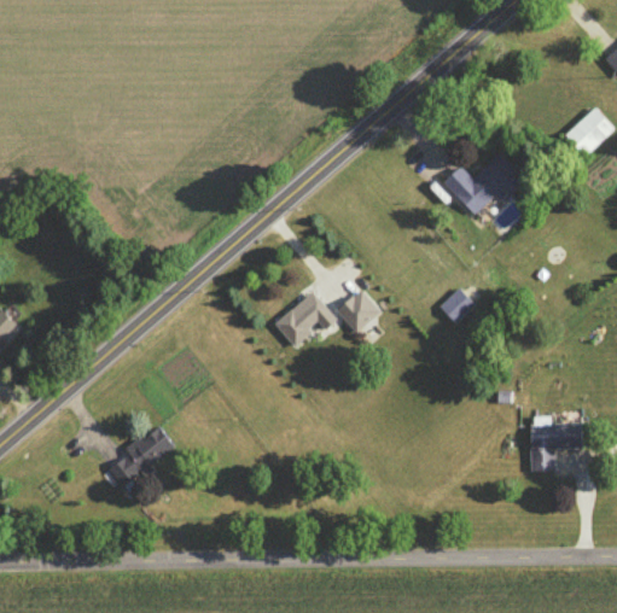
[(616,47),(604,60),(616,74),(616,47)]
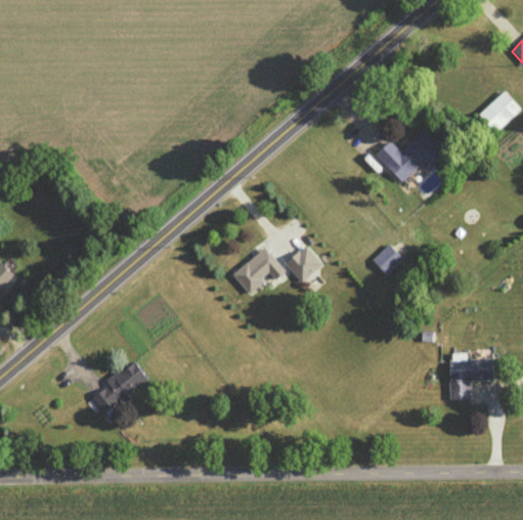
[(492,133),(521,113),(507,92),(478,113),(492,133)]
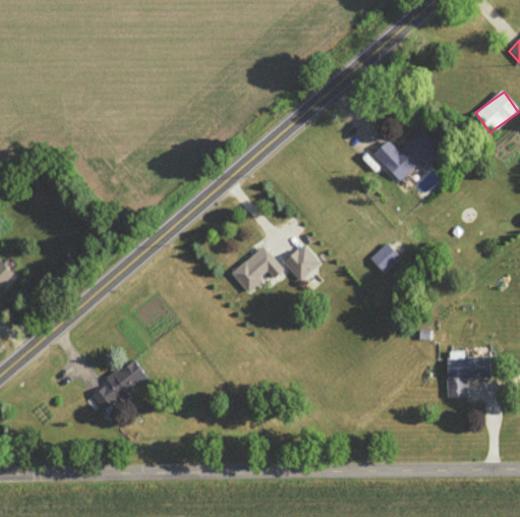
[(372,154),(400,182),(437,148),(420,129),(398,151),(388,139),(372,154)]
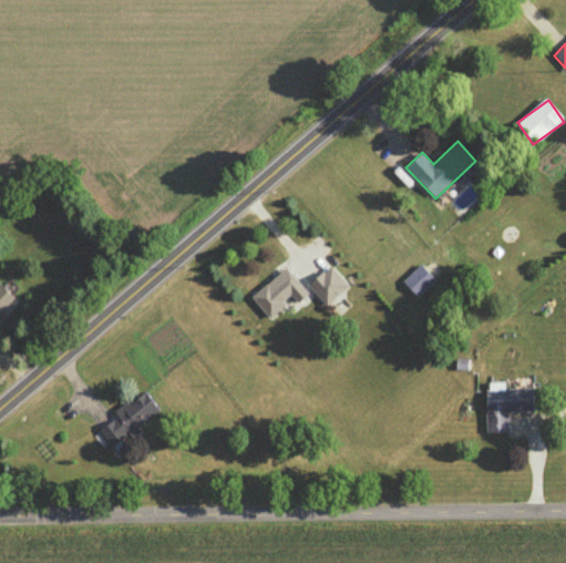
[(308,283),(325,305),(348,288),(332,265),(308,283)]
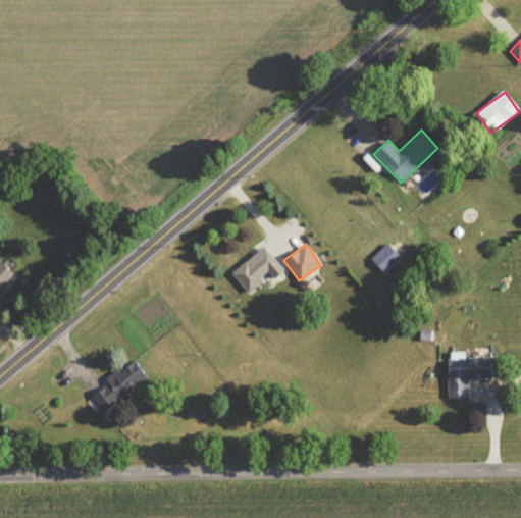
[(231,273),(248,293),(269,274),(273,278),(283,270),(263,246),(231,273)]
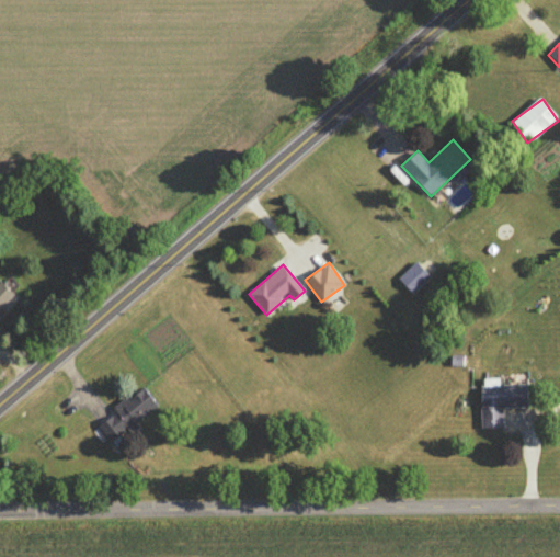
[(0,309),(15,295),(1,281),(0,281),(0,309)]
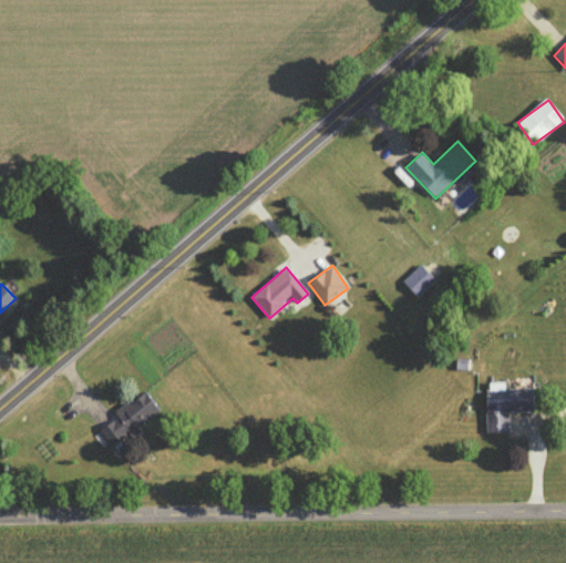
[(508,432),(508,412),(534,411),(534,388),(486,388),(486,432),(508,432)]
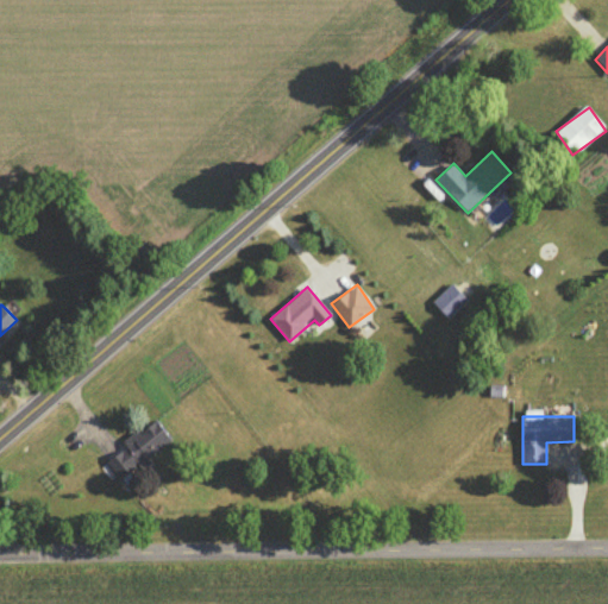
[(148,458),(170,441),(155,420),(130,438),(133,442),(107,461),(123,482),(150,461),(148,458)]
